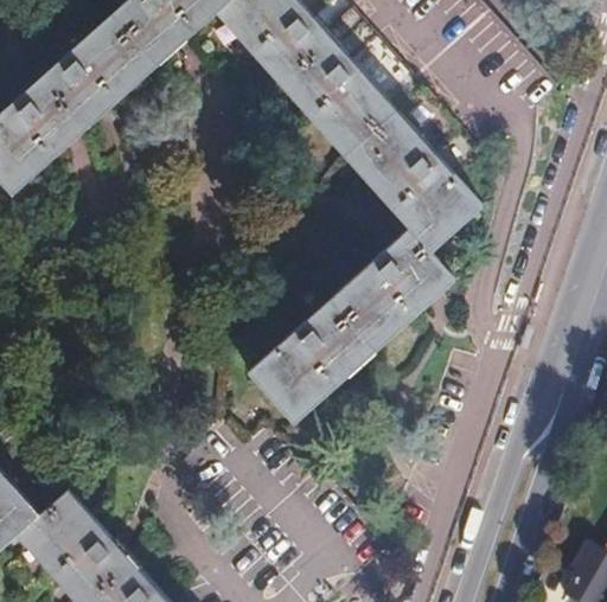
[(218,17),(236,0),(127,0),(0,113),(0,186),(12,199),(218,17)]
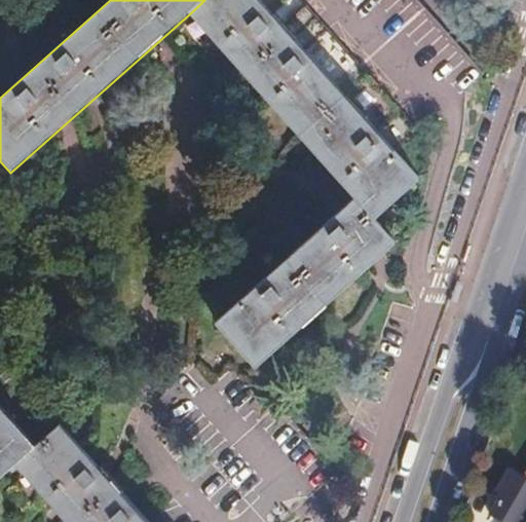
[(422,183),(399,157),(257,0),(204,0),(189,14),(353,198),(376,224),(422,183)]
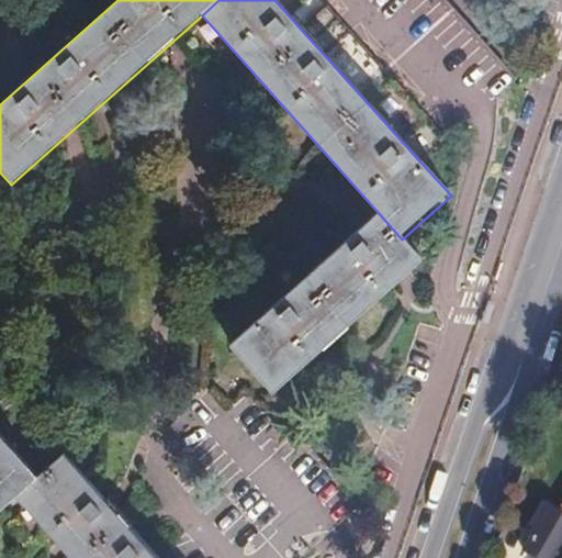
[(274,0),(426,168),(518,86),(440,0),(274,0)]
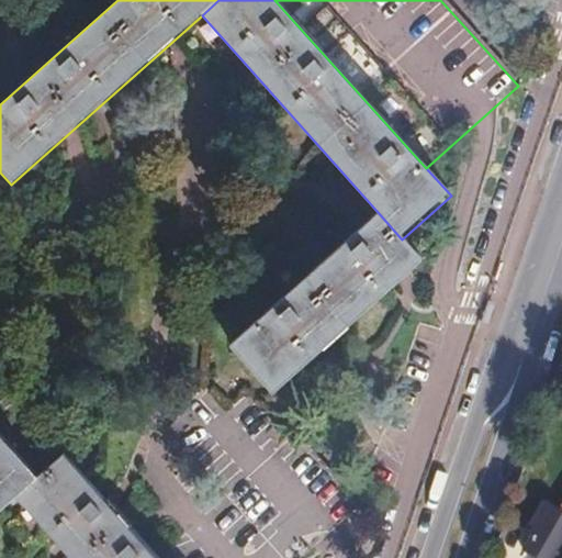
[(419,260),(402,240),(378,212),(227,346),(269,393),(419,260)]
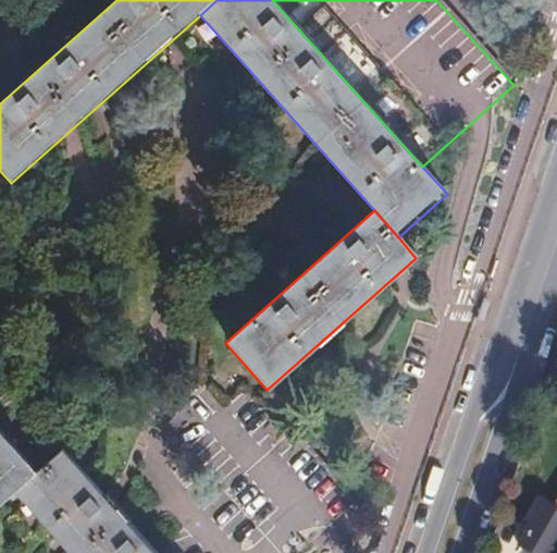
[(0,501),(12,490),(37,469),(0,428),(0,501)]
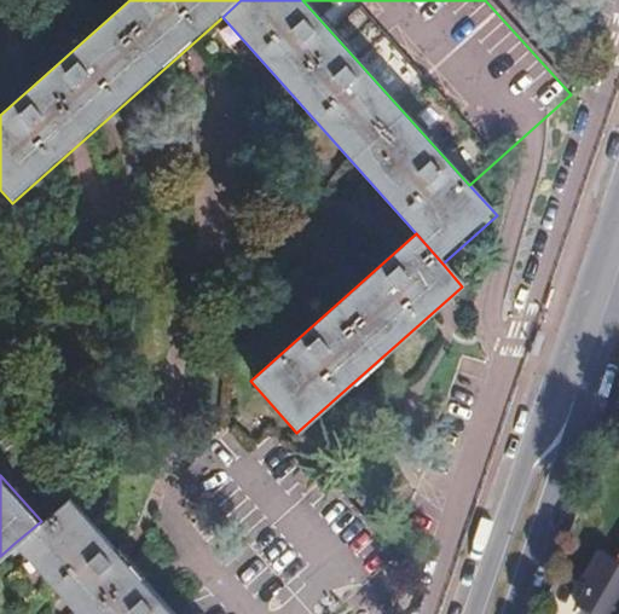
[(13,544),(76,613),(167,613),(64,500),(41,521),(13,544)]
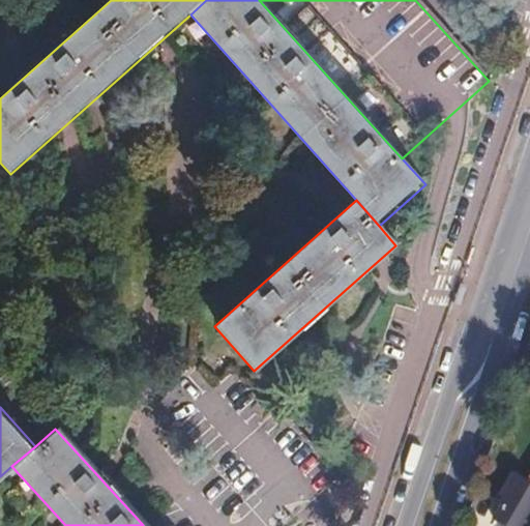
[(529,525),(529,509),(510,498),(494,525),(529,525)]
